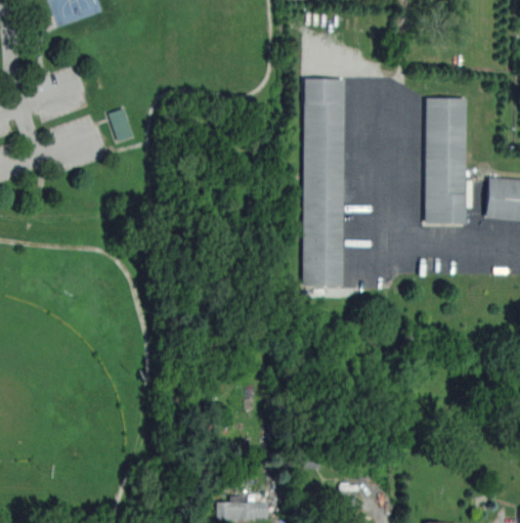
[(344,80),(343,286),(303,286),(304,79),(344,80)]
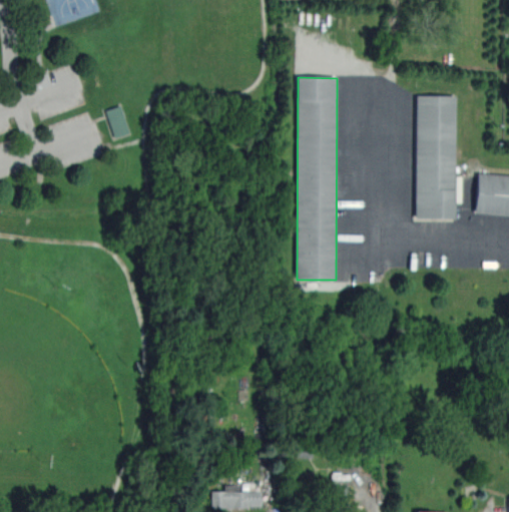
[(455,95),(454,173),(454,217),(415,216),(416,95),(455,95)]
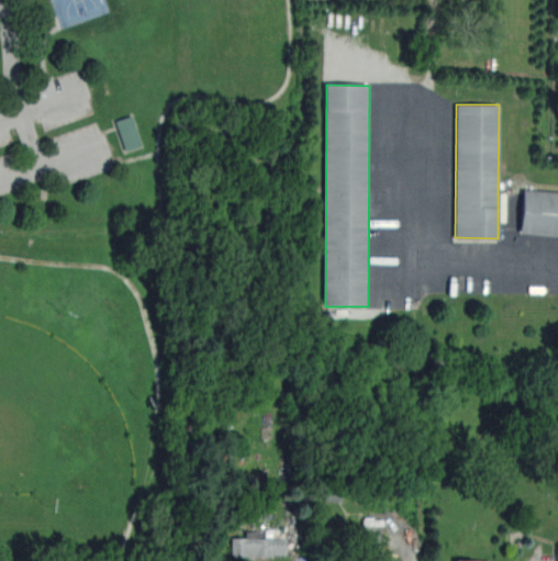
[(135,116),(147,146),(130,152),(118,122),(135,116)]
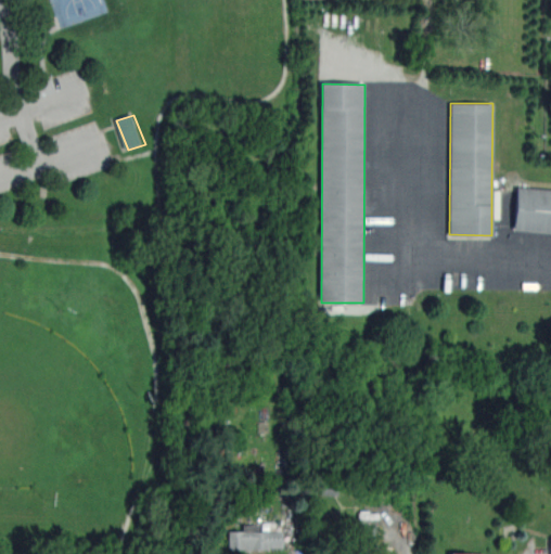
[(550,233),(517,231),(521,190),(550,192),(550,233)]
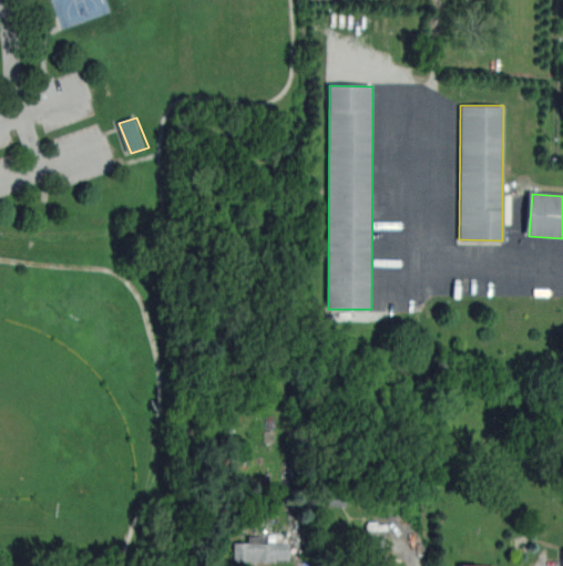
[(253,564),(253,562),(237,562),(236,544),(251,543),(251,535),(266,535),(266,544),(293,543),(293,558),(277,559),(277,561),(262,561),(262,564),(253,564)]
